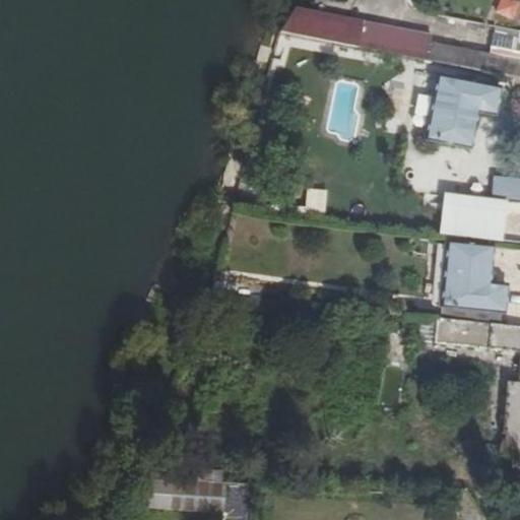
[(362,21),(294,8),(278,31),(356,47),(360,30),(362,21)]
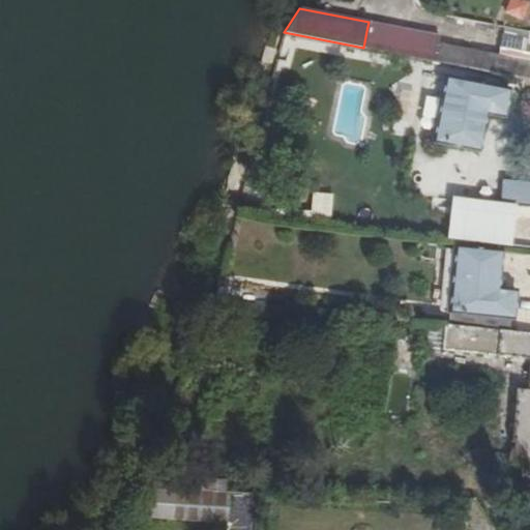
[(499,57),(529,62),(529,32),(505,28),(499,57)]
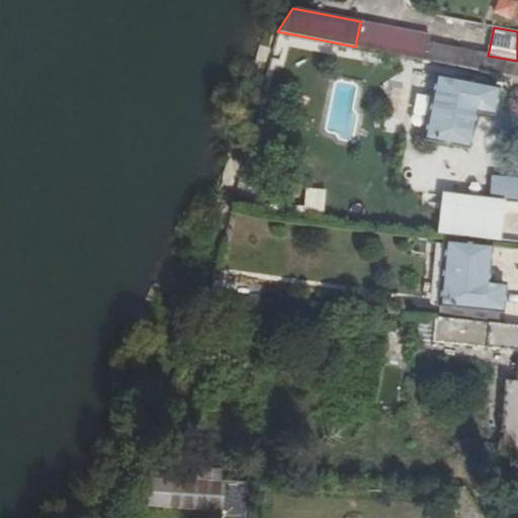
[(517,77),(517,61),(488,56),(358,30),(355,47),(517,77)]
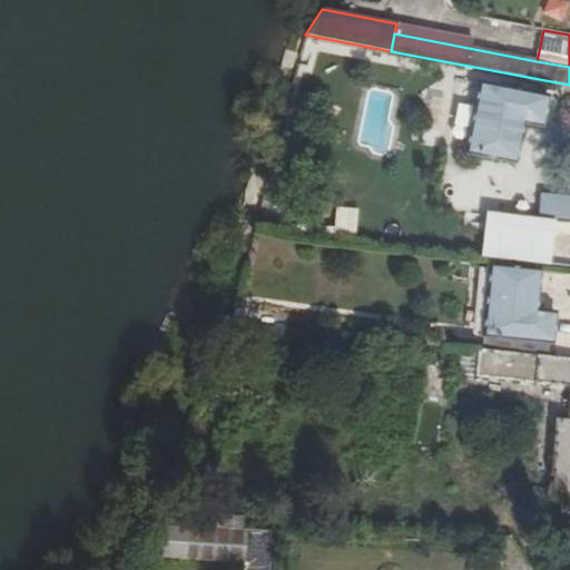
[(548,96),(477,81),(463,153),(514,164),(522,124),(542,127),(548,96)]
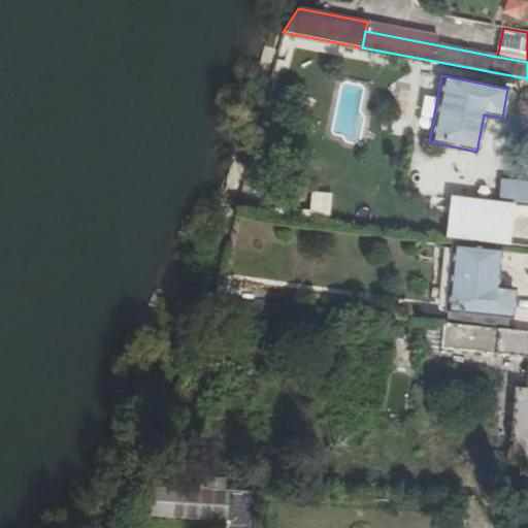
[(527,180),(500,179),(498,205),(527,207),(527,180)]
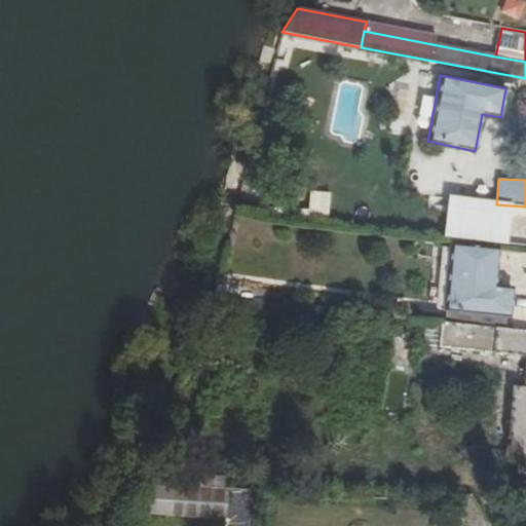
[(306,215),(327,217),(329,192),(309,190),(306,215)]
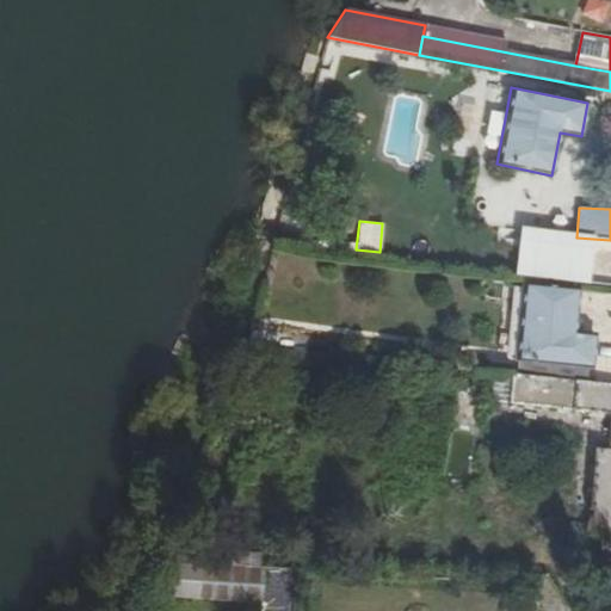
[(573,332),(576,289),(522,283),(514,360),(518,360),(588,368),(591,368),(594,334),(573,332)]
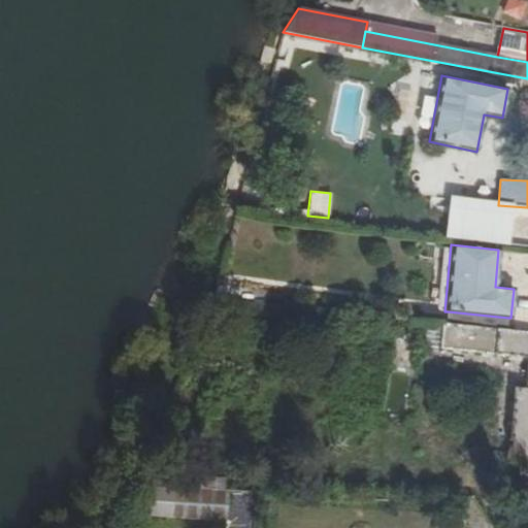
[(213,301),(265,306),(267,290),(218,285),(213,301)]
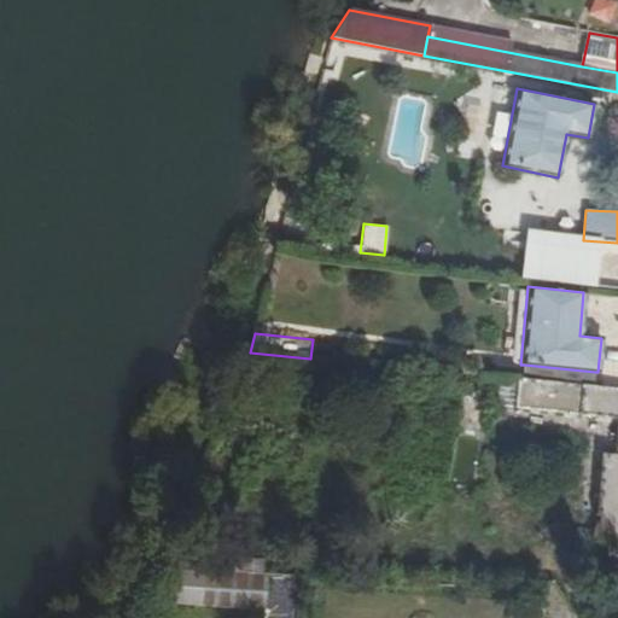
[(594,386),(595,372),(524,365),(522,379),(594,386)]
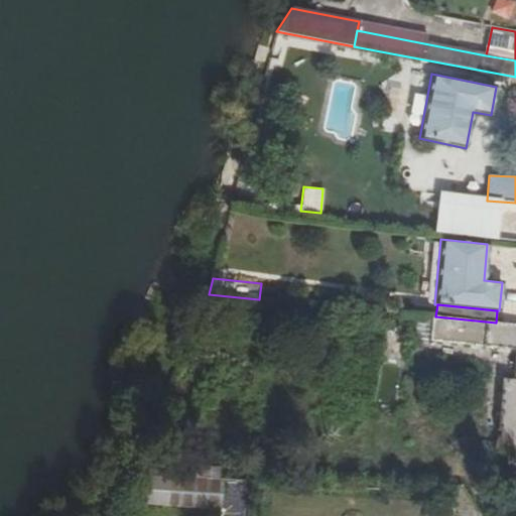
[(430,340),(432,316),(416,315),(414,338),(430,340)]
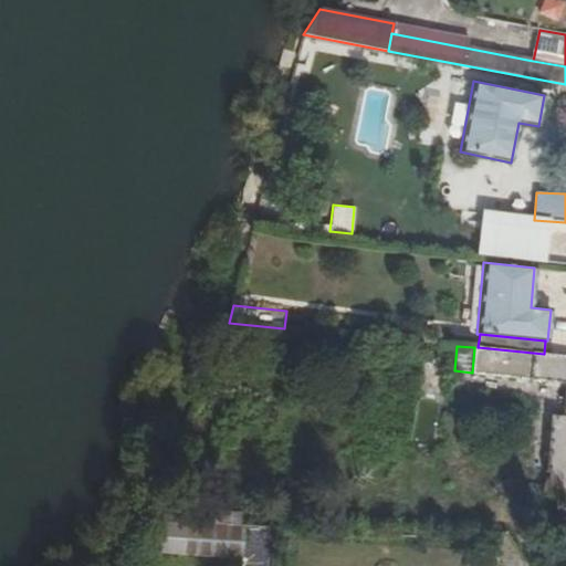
[(565,356),(544,354),(478,347),(474,346),(474,347),(472,373),(472,374),(565,385),(565,392),(563,416),(551,416),(544,472),(549,473),(546,490),(547,492),(557,500),(565,501),(565,356)]
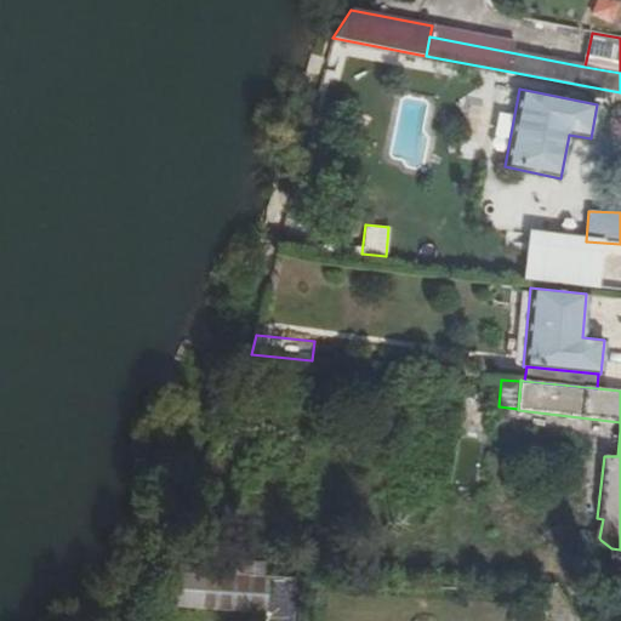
[(160,571),(215,574),(216,557),(163,551),(160,571)]
